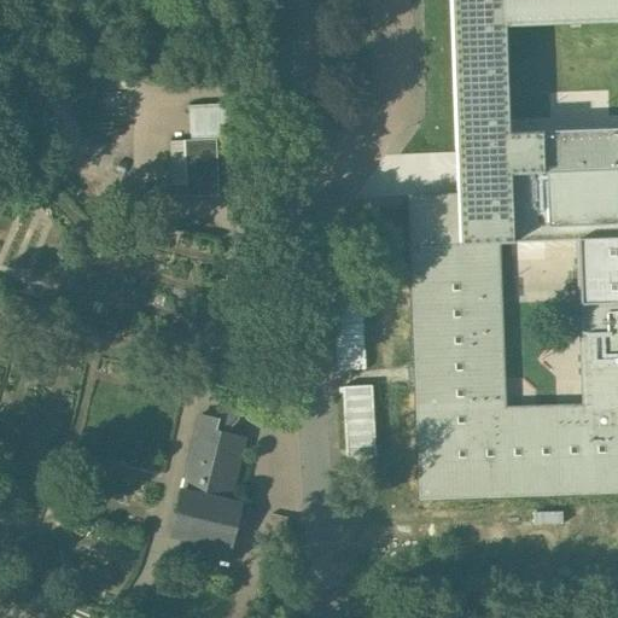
[(617,0),(450,0),(458,196),(617,187),(617,0)]
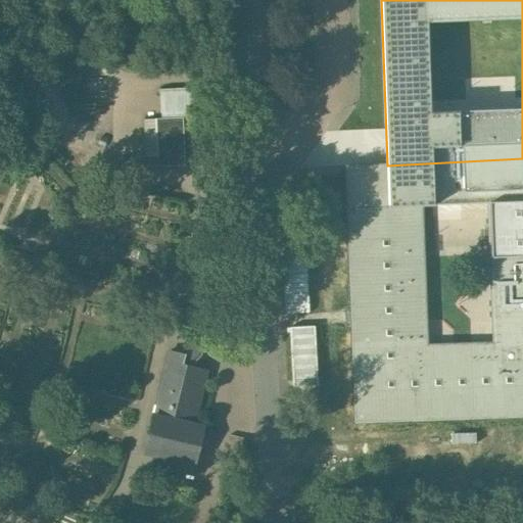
[(194,88),(160,90),(161,119),(183,117),(196,116),(194,88)]
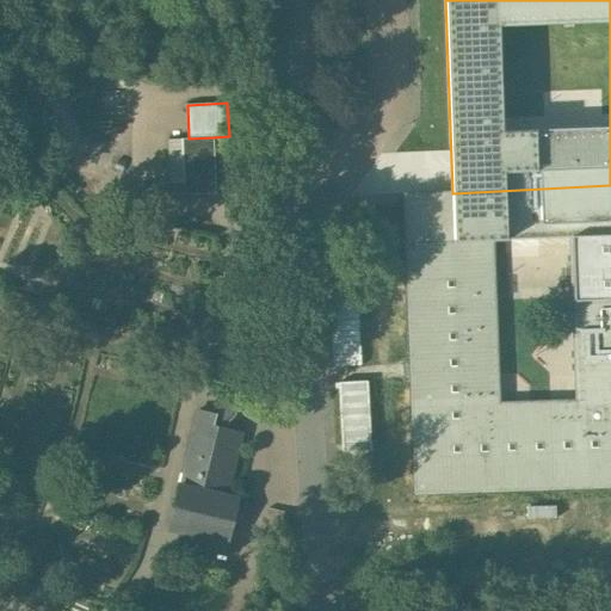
[(189,139),(181,140),(185,196),(244,193),(241,152),(214,153),(214,137),(189,139)]
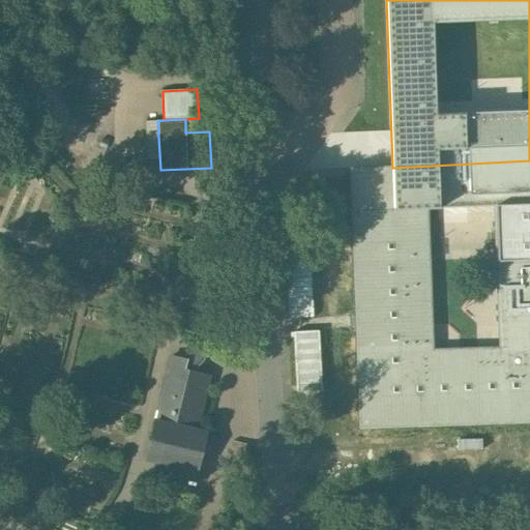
[(529,160),(392,168),(350,170),(359,429),(529,421),(529,160)]
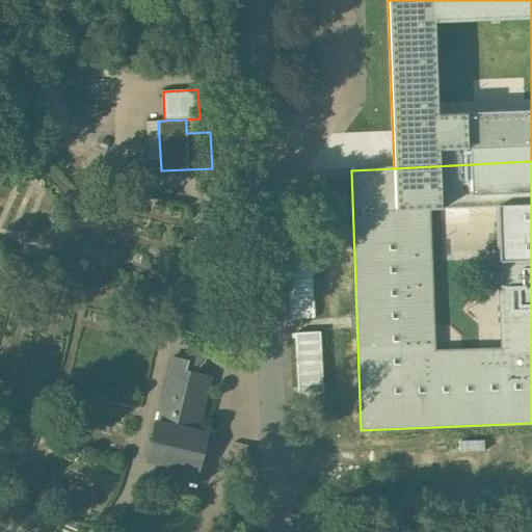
[(291,318),(315,317),(313,259),(288,260),(291,318)]
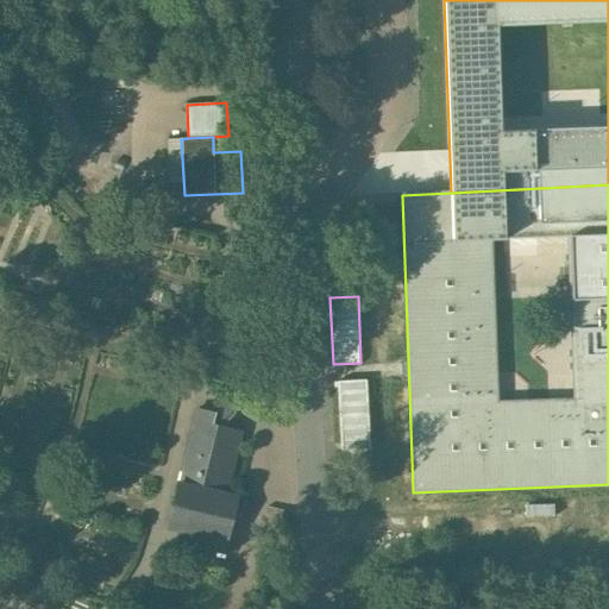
[(339,450),(375,447),(371,377),(337,378),(339,450)]
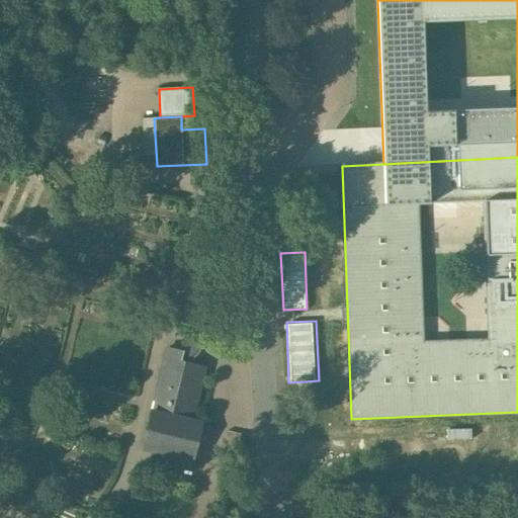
[(166,348),(156,392),(158,392),(153,412),(151,412),(142,448),(154,451),(151,464),(182,471),(185,459),(192,460),(200,424),(191,422),(204,367),(180,361),(182,352),(166,348)]
